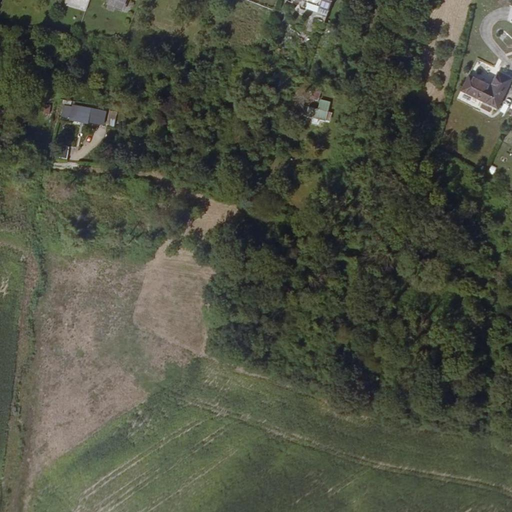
[(318,7),(328,10),(331,0),(320,0),(318,7)]
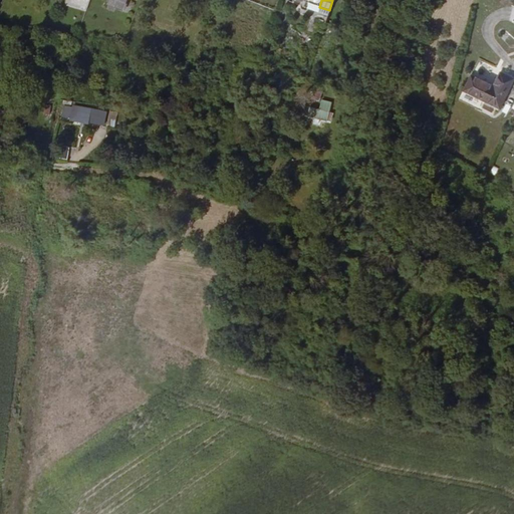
[(287,89),(292,75),(276,68),(270,83),(287,89)]
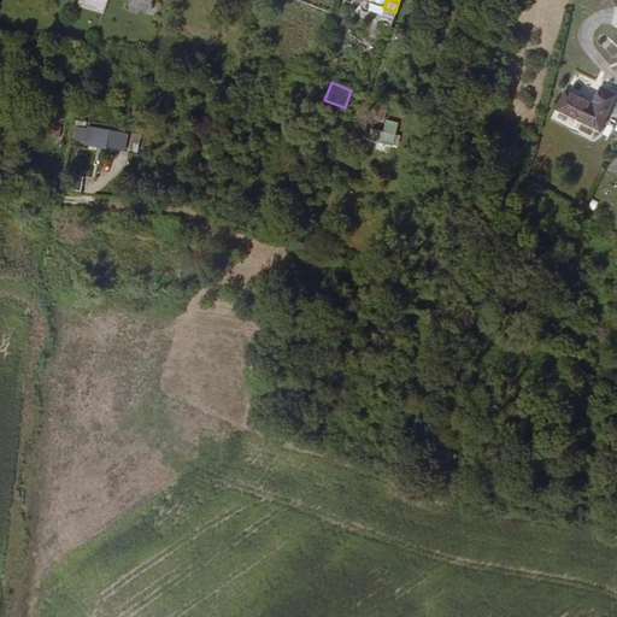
[(616,97),(598,88),(591,104),(563,90),(554,111),(600,131),(616,97)]
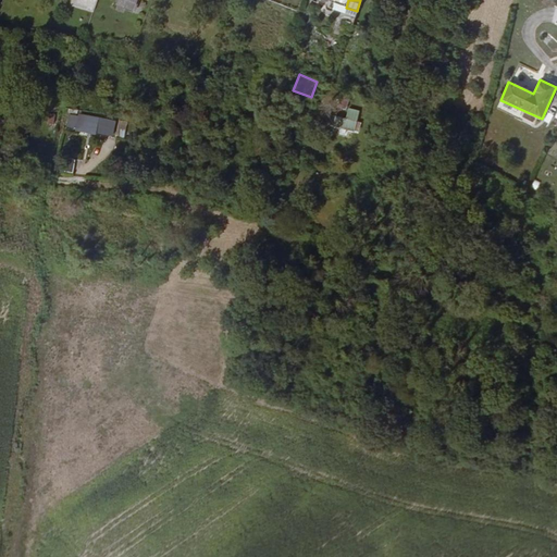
[(347,110),(347,119),(334,118),(333,133),(358,134),(359,110),(347,110)]
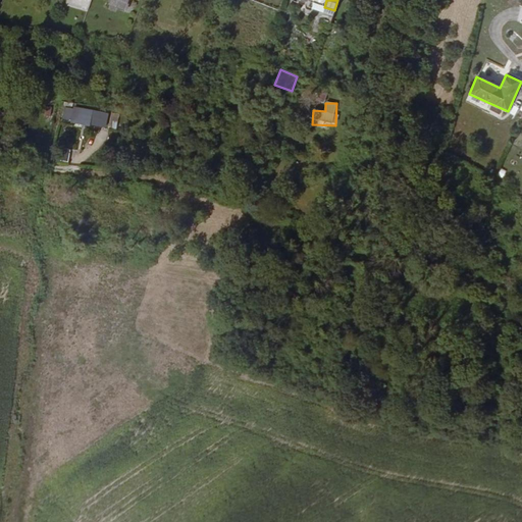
[(70,120),(90,124),(92,112),(72,108),(70,120)]
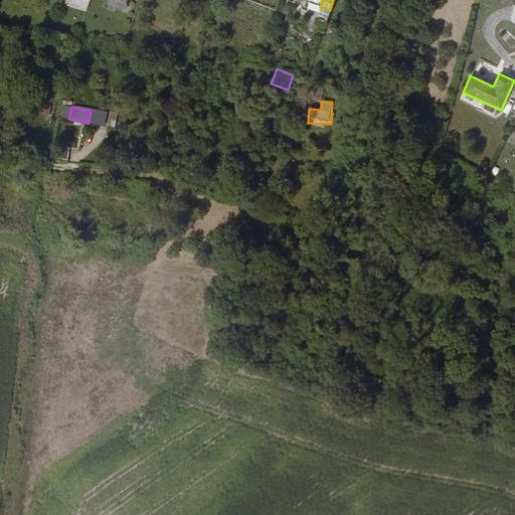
[(91,111),(91,125),(106,126),(107,112),(91,111)]
